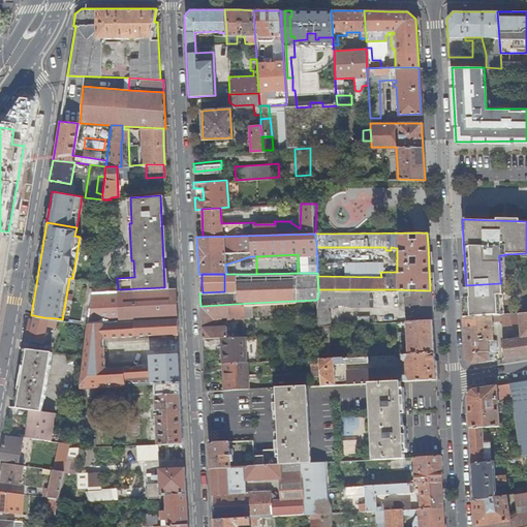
[(500,283),(466,285),(466,296),(461,296),(462,316),(502,313),(500,283)]
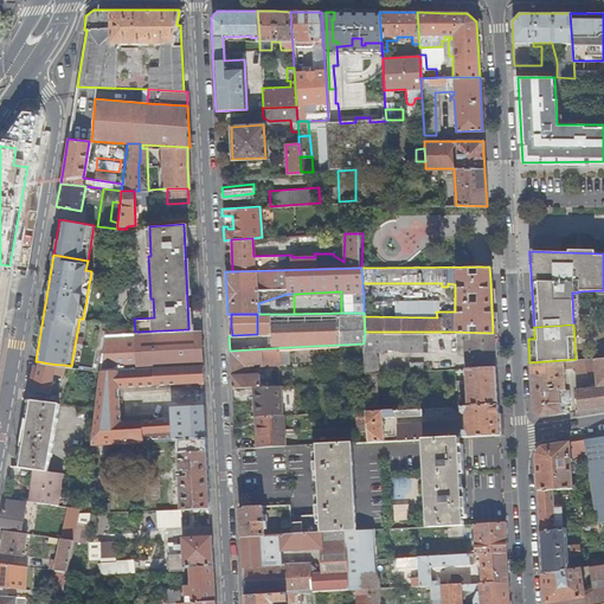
[(135,368),(201,365),(200,342),(199,328),(188,329),(135,332),(134,332),(135,368)]
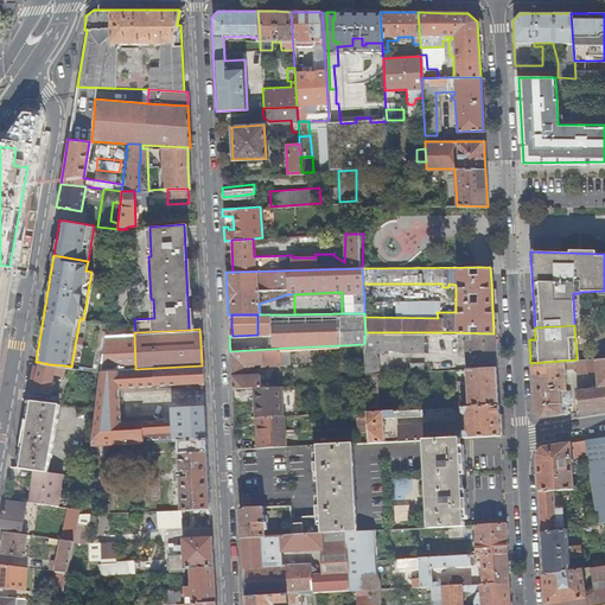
[(177,439),(205,438),(204,405),(173,406),(171,408),(171,418),(120,421),(118,386),(203,382),(202,365),(135,369),(134,332),(104,335),(91,444),(177,439)]
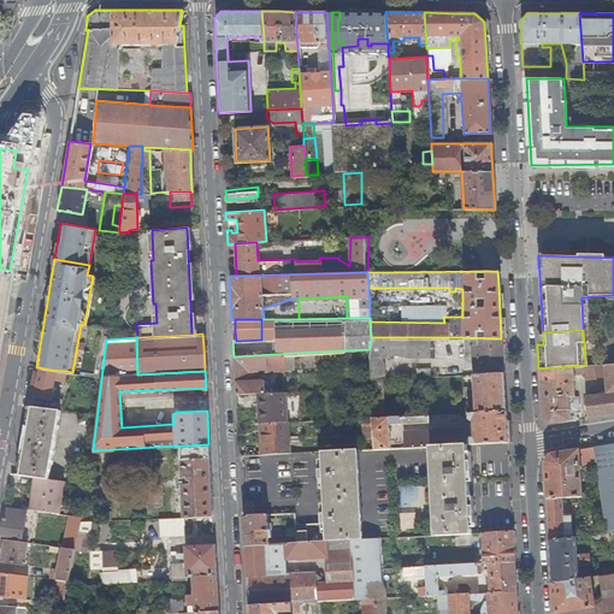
[(370,348),(369,349),(369,377),(382,377),(382,362),(381,356),(391,353),(406,353),(406,356),(429,356),(429,337),(371,337),(370,348)]
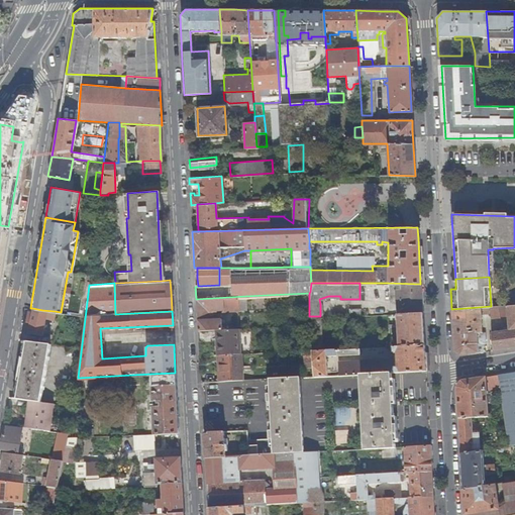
[(421,298),(420,284),(388,283),(388,293),(395,293),(396,313),(422,312),(421,298)]
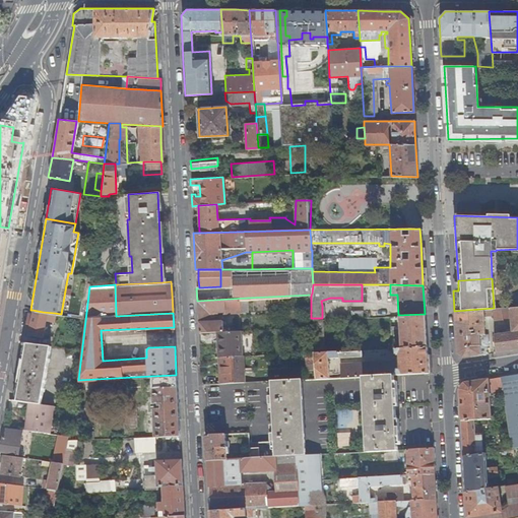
[(197,313),(198,330),(216,329),(221,329),(221,318),(211,319),(210,314),(213,314),(213,310),(222,310),(223,311),(247,310),(247,298),(197,301),(197,313)]
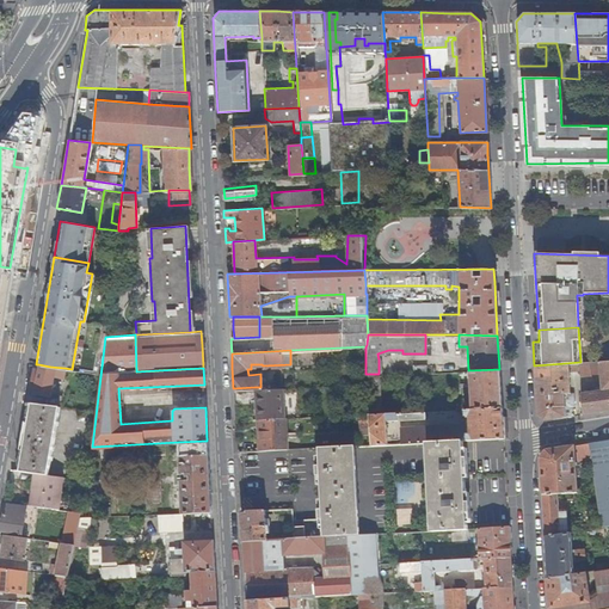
[(608,360),(580,362),(534,365),(535,381),(536,403),(536,414),(543,419),(563,416),(572,414),(572,405),(572,399),(567,399),(567,395),(570,395),(570,392),(568,392),(567,371),(578,370),(579,375),(597,373),(600,389),(579,393),(580,413),(597,411),(608,408),(608,360)]
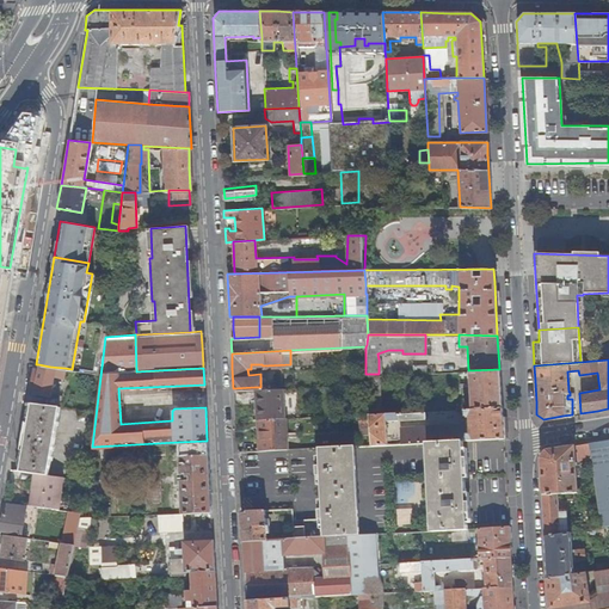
[(62,376),(65,368),(50,367),(49,370),(38,368),(38,364),(36,364),(34,364),(34,368),(32,367),(29,381),(28,391),(48,394),(53,374),(62,376)]
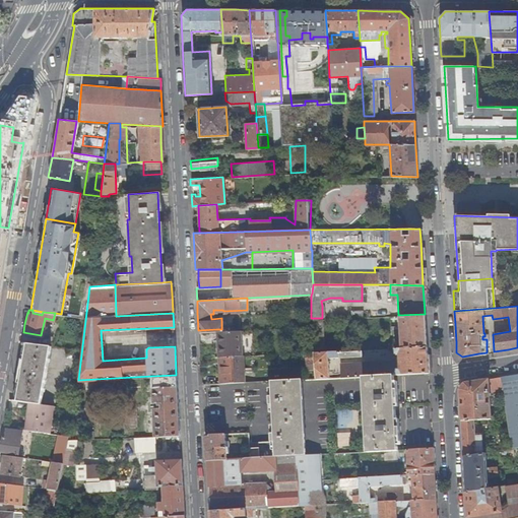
[(426,329),(425,314),(398,315),(400,347),(427,345),(426,329)]
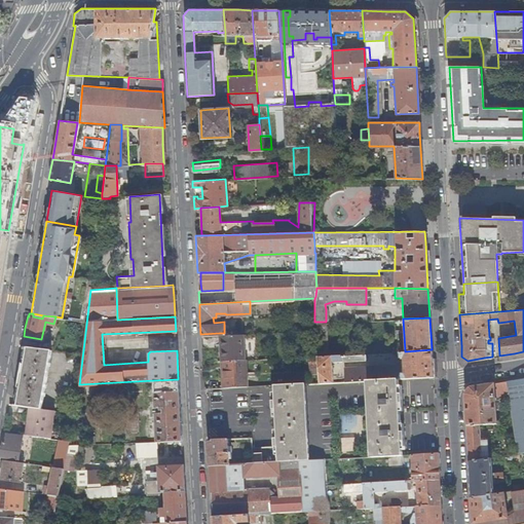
[(313,324),(315,356),(327,356),(326,323),(314,324),(313,324)]
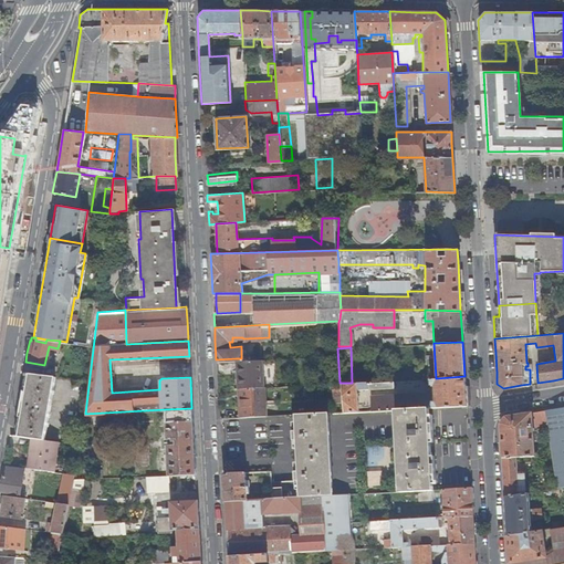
[(235,388),(237,388),(262,387),(261,357),(241,358),(236,358),(237,368),(233,368),(235,388)]
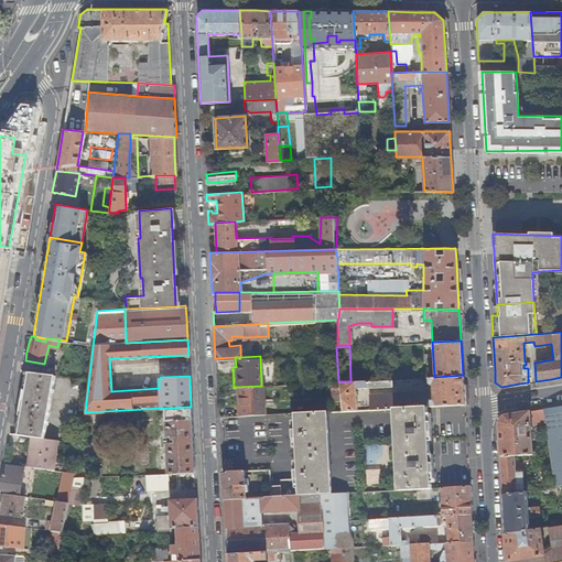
[(31,435),(43,436),(53,374),(28,371),(24,388),(22,387),(17,413),(20,414),(17,433),(31,435)]
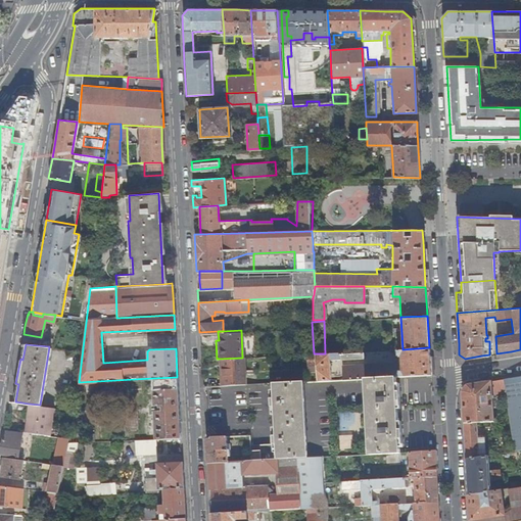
[(429,361),(429,347),(403,349),(396,349),(396,362),(340,365),(341,378),(363,377),(393,376),(430,374),(429,361)]
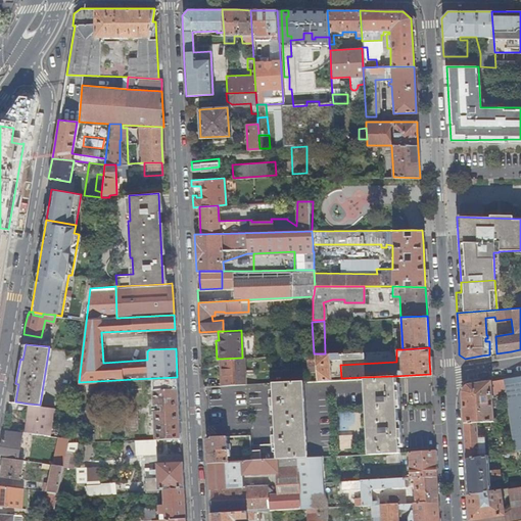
[(325,353),(314,353),(314,357),(315,370),(316,379),(330,379),(329,359),(363,358),(363,351),(325,353)]
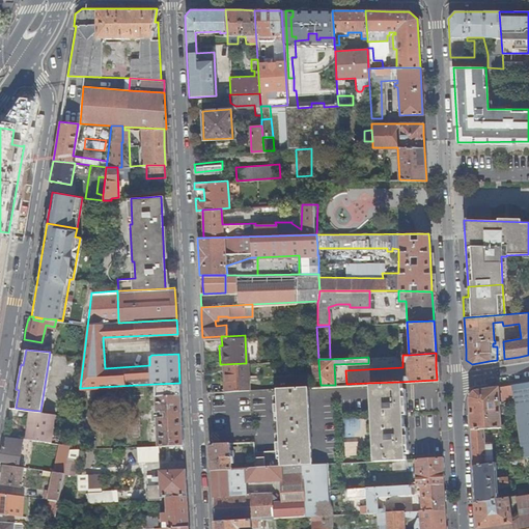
[(222,364),(224,390),(249,389),(248,363),(246,363),(222,364)]
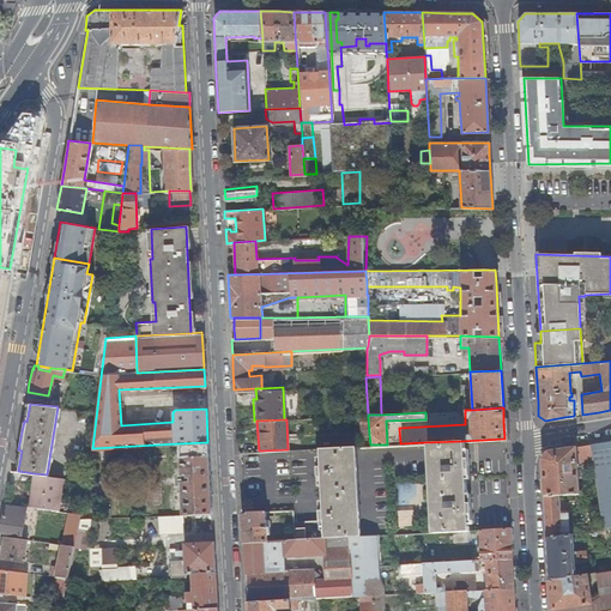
[(610,526),(610,440),(606,441),(576,446),(578,460),(592,459),(603,528),(610,526)]
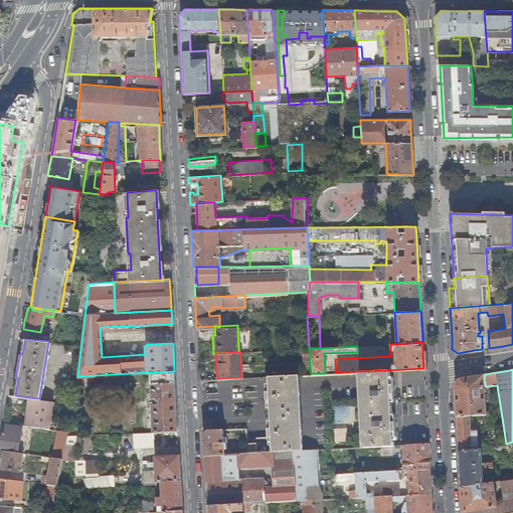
[(391,445),(387,370),(357,371),(362,446),(391,445)]
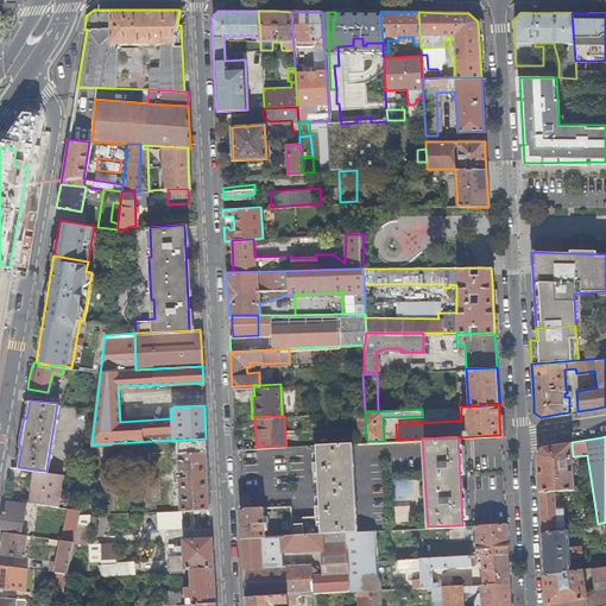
[(181,509),(209,507),(207,471),(206,439),(177,440),(178,471),(184,469),(184,472),(188,473),(188,475),(178,475),(181,509)]
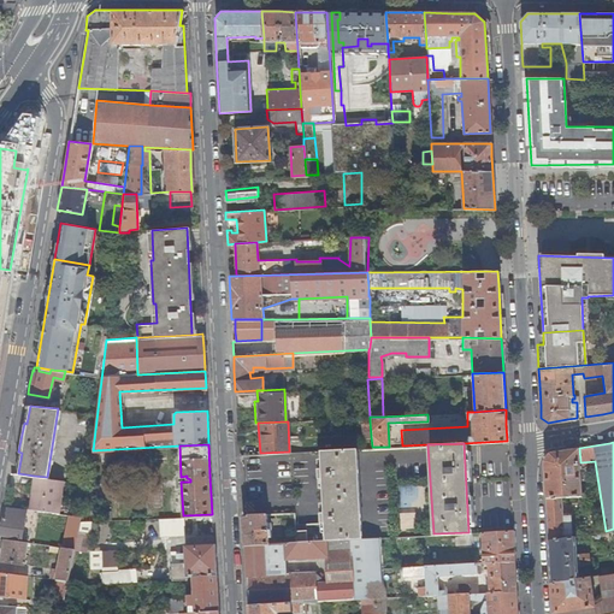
[(323,521),(293,524),(294,541),(359,538),(354,448),(319,450),(323,521)]
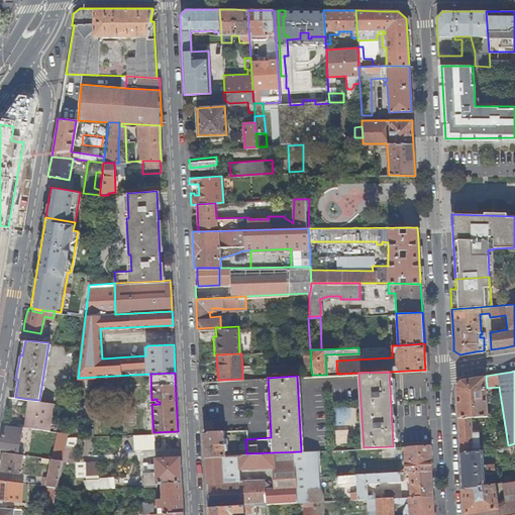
[(487,388),(486,376),(461,379),(456,386),(457,396),(458,417),(471,416),(488,415),(487,388)]
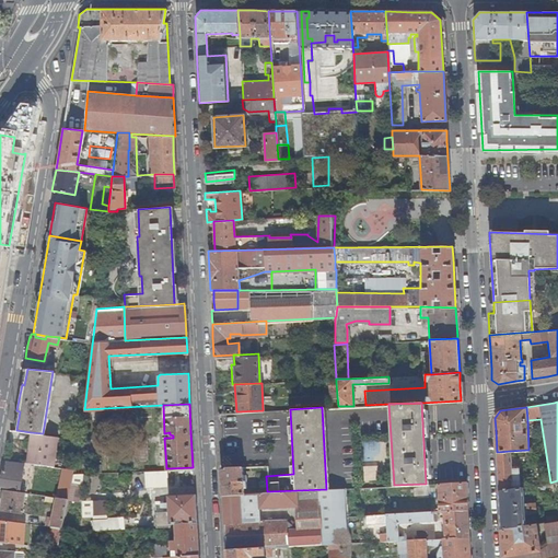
[(51,465),(56,436),(43,433),(31,432),(27,449),(31,449),(27,462),(51,465)]
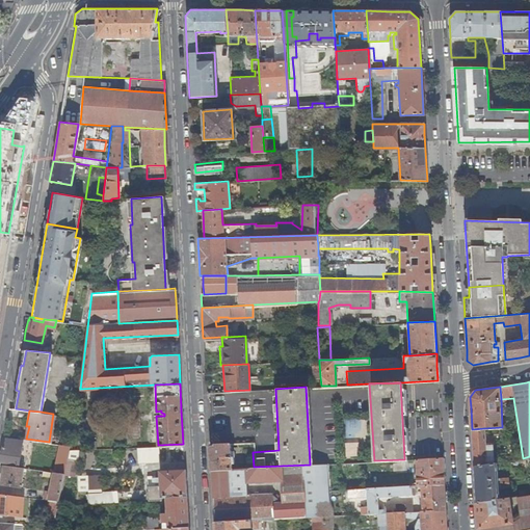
[(484,428),(472,429),(472,440),(474,467),(494,462),(493,448),(492,446),(489,445),(488,444),(488,442),(485,442),(484,428)]
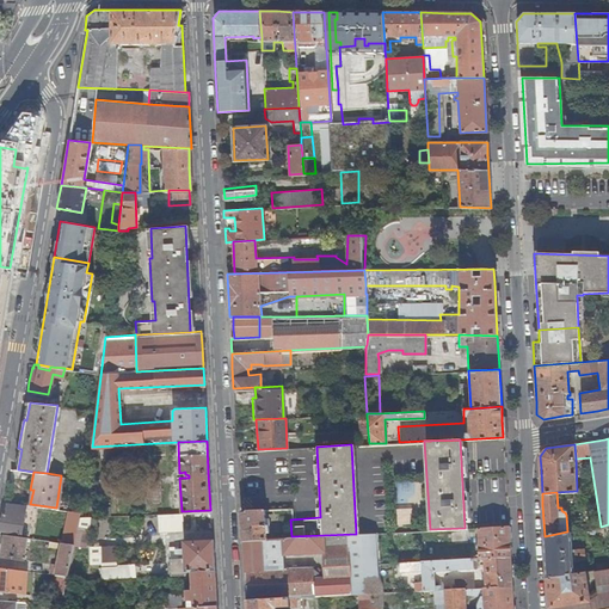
[(0,518),(0,529),(19,533),(24,504),(6,500),(5,509),(1,509),(0,518)]
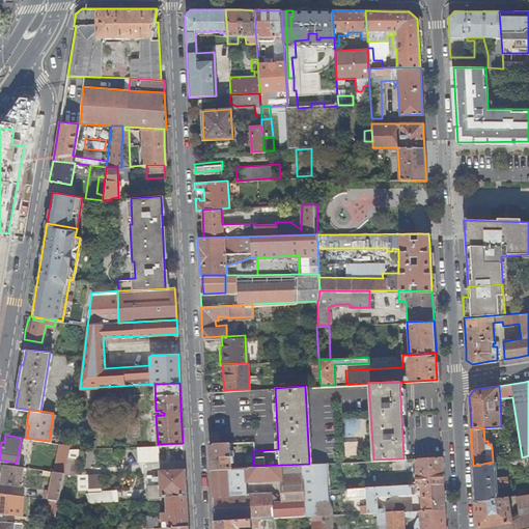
[(210,456),(210,469),(226,468),(230,467),(230,462),(232,462),(232,455),(230,455),(229,442),(209,443),(210,456)]
